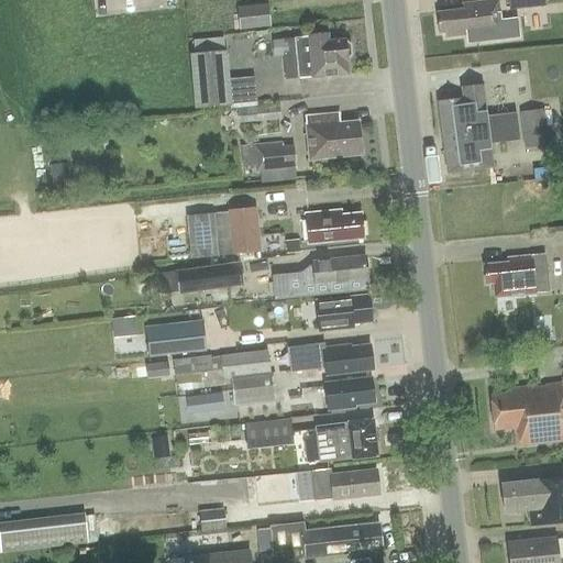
[(498,0),(463,4),(463,10),(437,13),(439,33),(446,32),(446,37),(466,35),(467,44),(518,39),(516,20),(500,21),(498,0)]
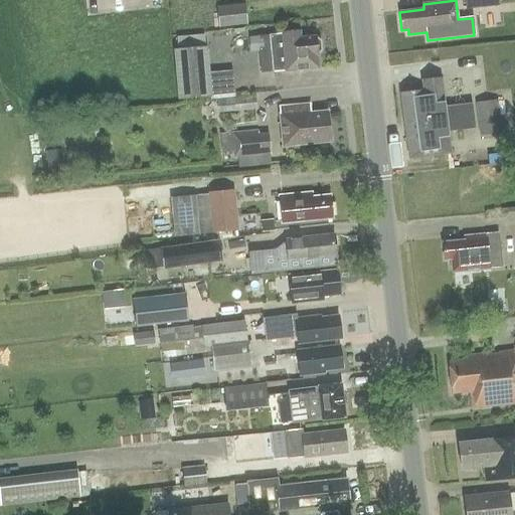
[(499,6),(498,0),(465,0),(466,10),(499,6)]
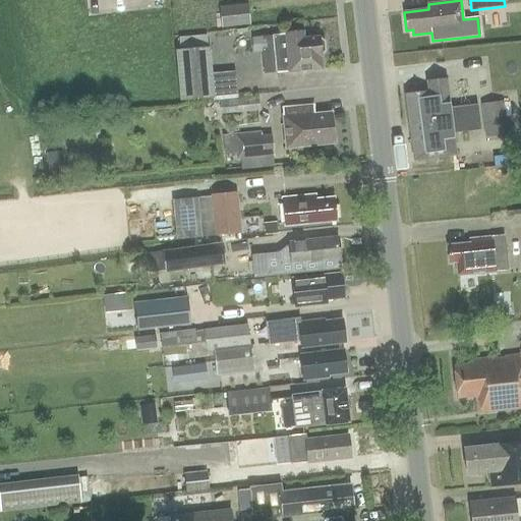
[(248,4),(220,7),(222,29),(250,25),(248,4)]
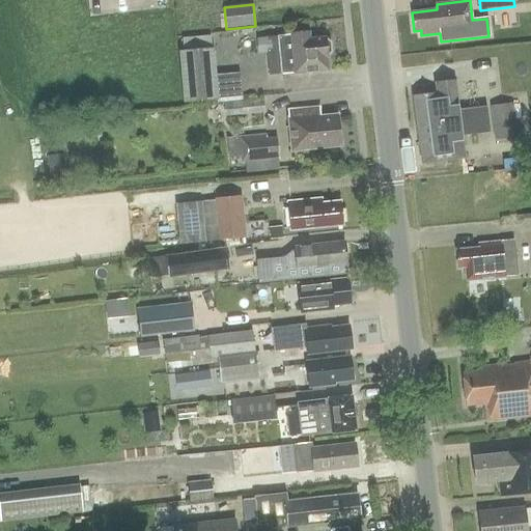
[(291,35),(280,36),(283,75),(295,74),(329,71),(328,57),(332,53),(331,42),(327,38),(327,37),(310,39),(309,32),(291,34),(291,35)]
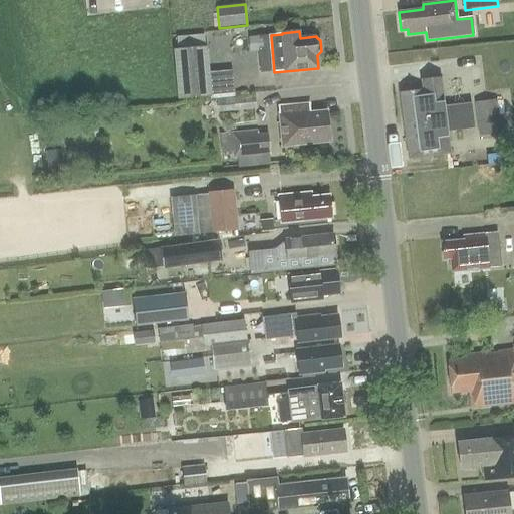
[(212,96),(207,46),(174,49),(178,99),(212,96)]
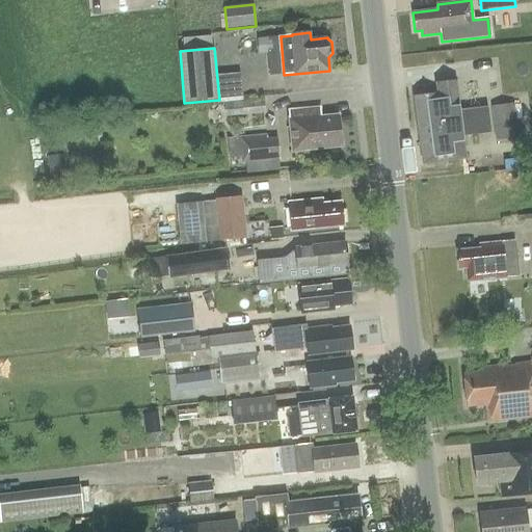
[(414,96),(423,163),(466,158),(463,136),(491,133),(488,107),(460,110),(456,80),(436,83),(437,94),(414,96)]
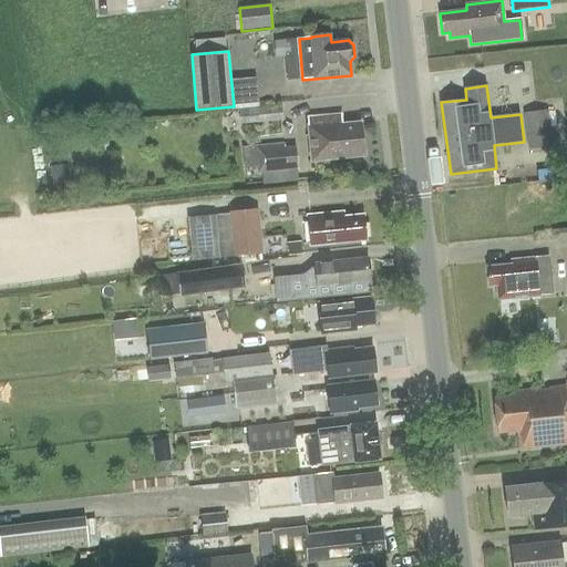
[(281,107),(258,109),(259,122),(282,121),(281,107)]
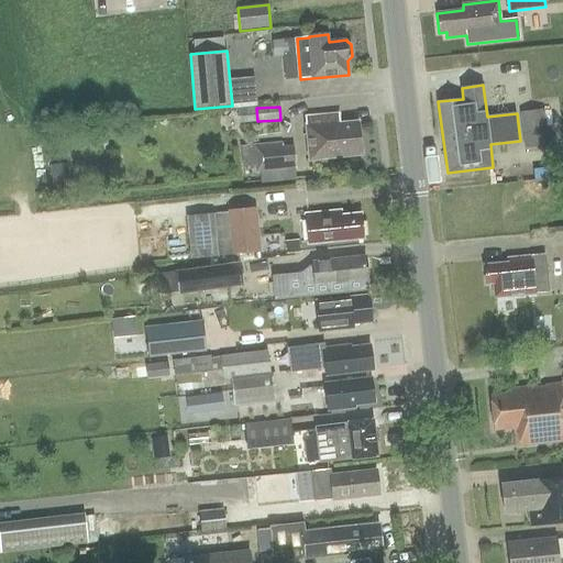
[(519,112),(525,147),(549,143),(544,109),(519,112)]
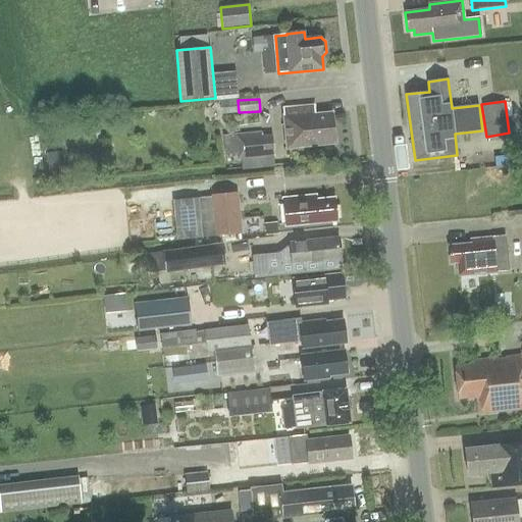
[(288,149),(335,144),(332,113),(315,115),(314,106),(283,109),(288,149)]
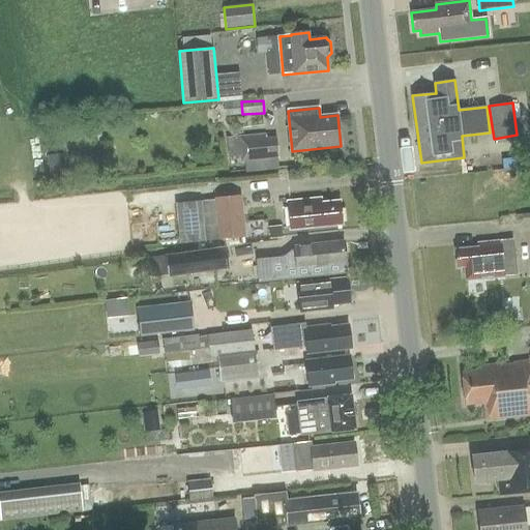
[(266,135),(227,138),(229,157),(240,156),(241,164),(244,163),(245,172),(278,169),(276,137),(266,138),(266,135)]
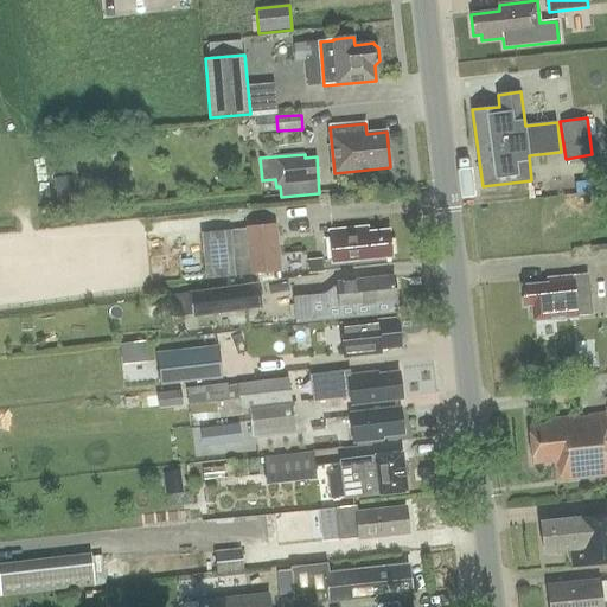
[(246,229),(231,231),(236,278),(282,273),(278,224),(246,227),(246,229)]
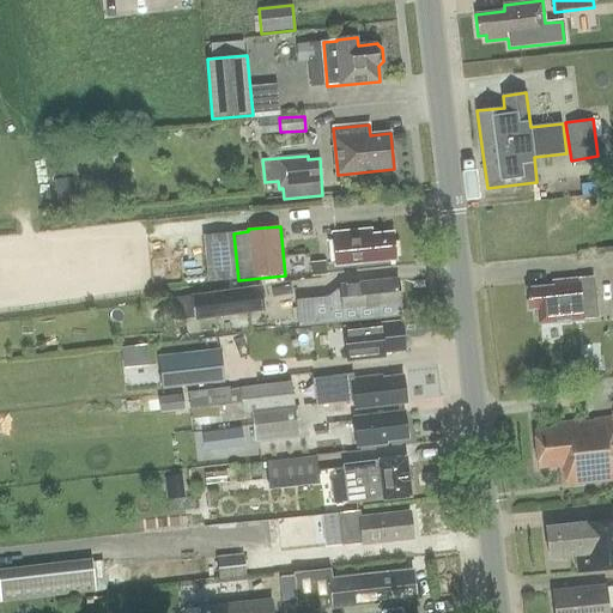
[(371,234),(371,229),(332,232),(335,265),(396,260),(394,231),(371,234)]
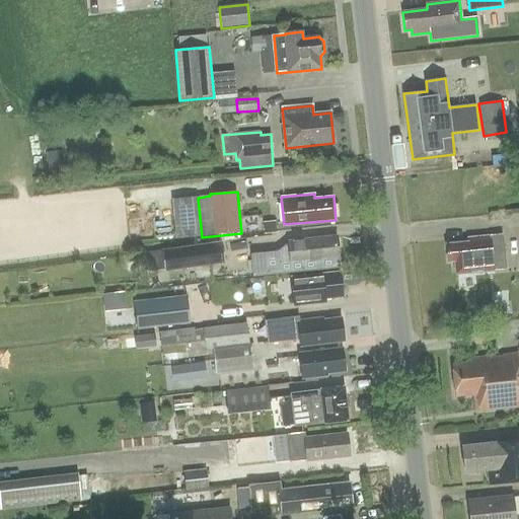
[(469,242),(447,245),(449,262),(455,262),(456,275),(479,273),(479,271),(506,269),(502,235),(469,239),(469,242)]
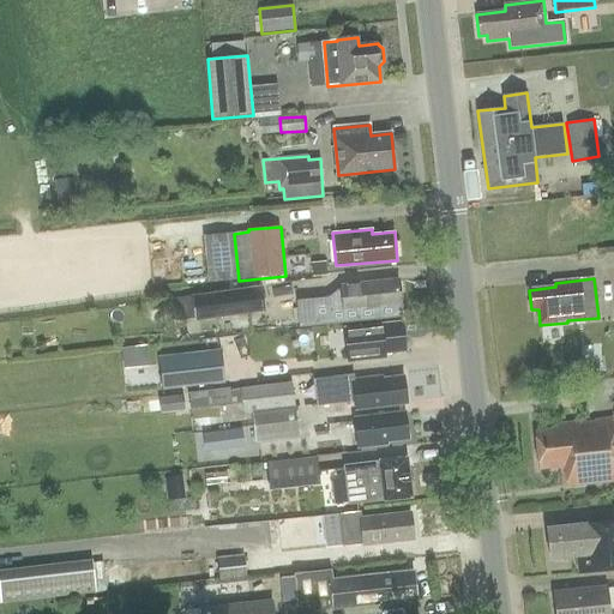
[(398,280),(341,284),(343,311),(369,308),(371,320),(401,317),(401,315),(399,305),(401,305),(398,280)]
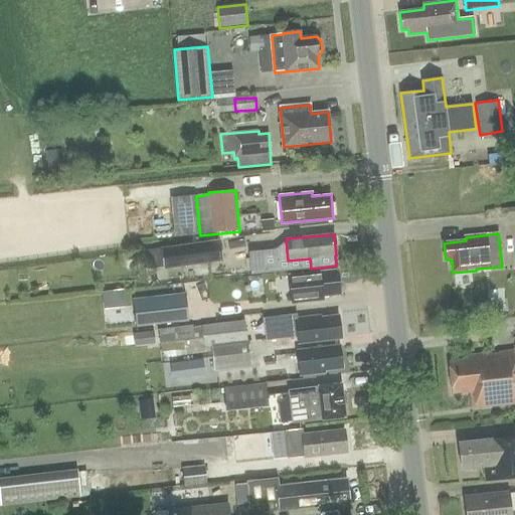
[(222,263),(219,240),(161,248),(164,270),(222,263)]
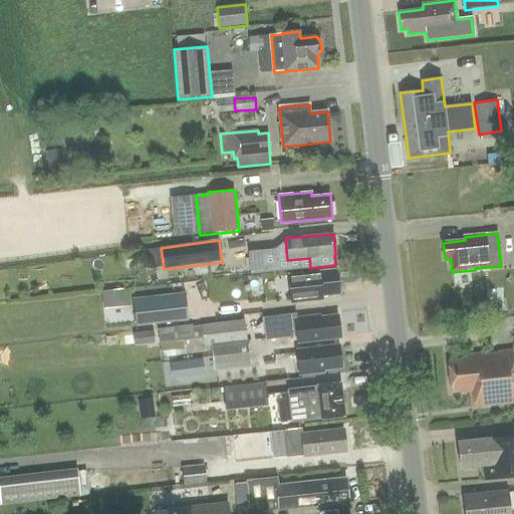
[(292,301),(322,297),(322,296),(339,295),(337,270),(289,274),(292,301)]
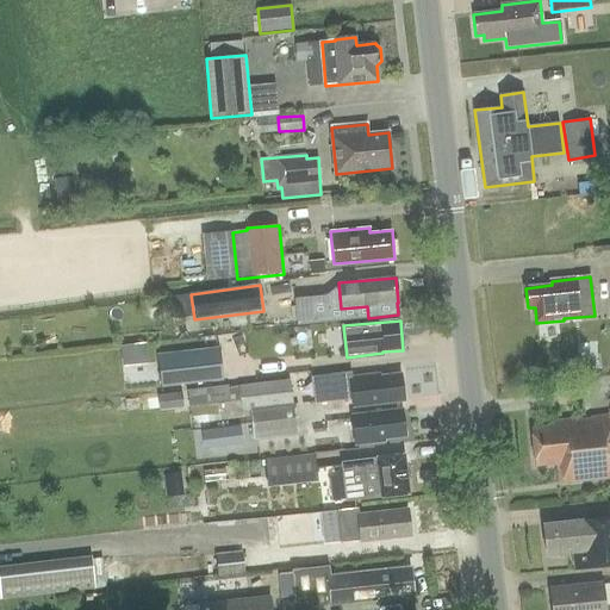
[(159,358),(162,387),(223,381),(219,352),(159,358)]
